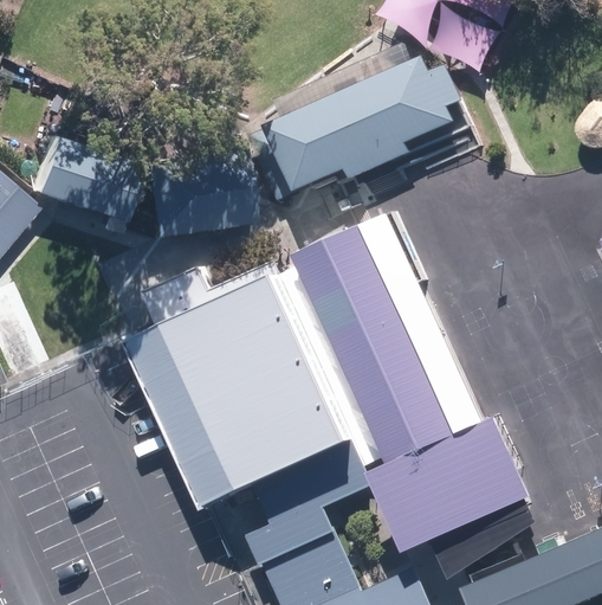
[(427,57),(267,124),(297,194),(345,173),(350,184),(414,156),(409,145),(457,124),(427,57)]
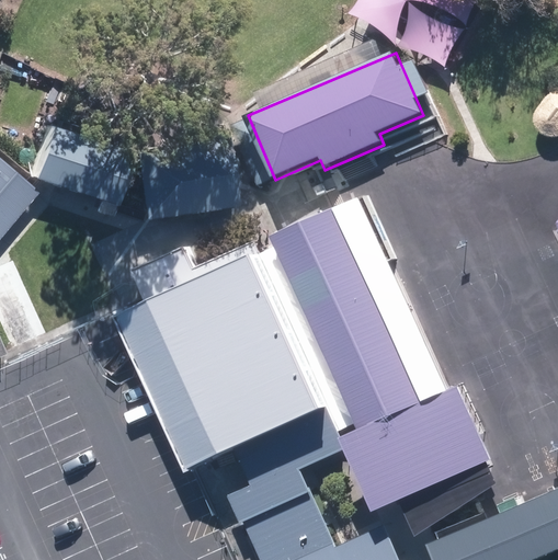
[(135,147),(53,114),(30,171),(111,204),(135,147)]
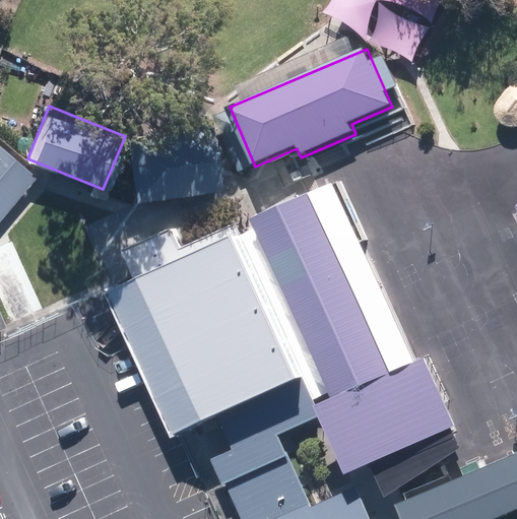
[(215,125),(130,134),(137,204),(223,194),(215,125)]
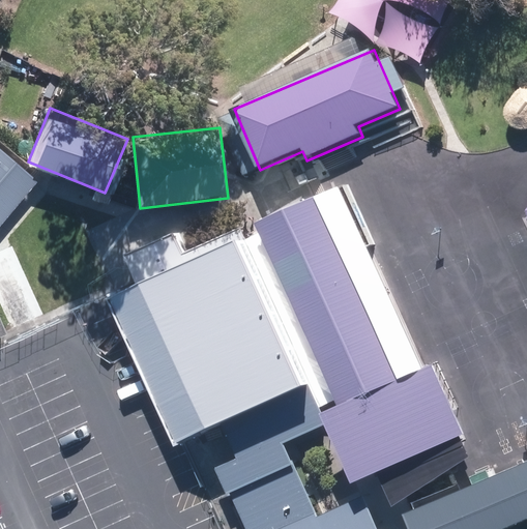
[(7,147),(0,153),(0,233),(48,189),(7,147)]
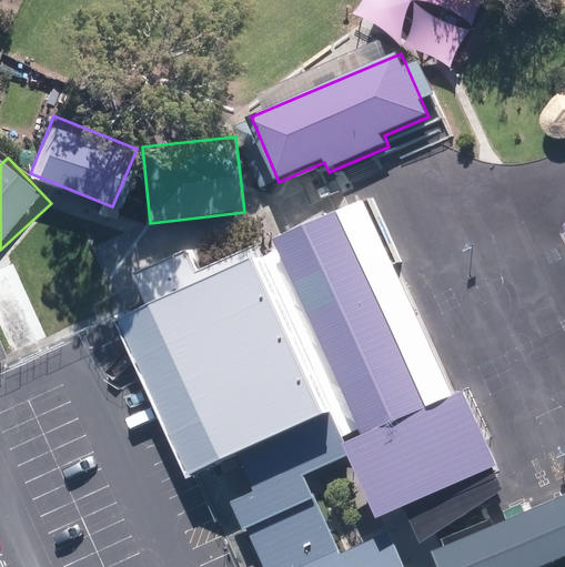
[(365,206),(112,319),(189,489),(241,466),(259,493),(234,503),(264,566),(421,566),(395,509),(484,471),(365,206)]
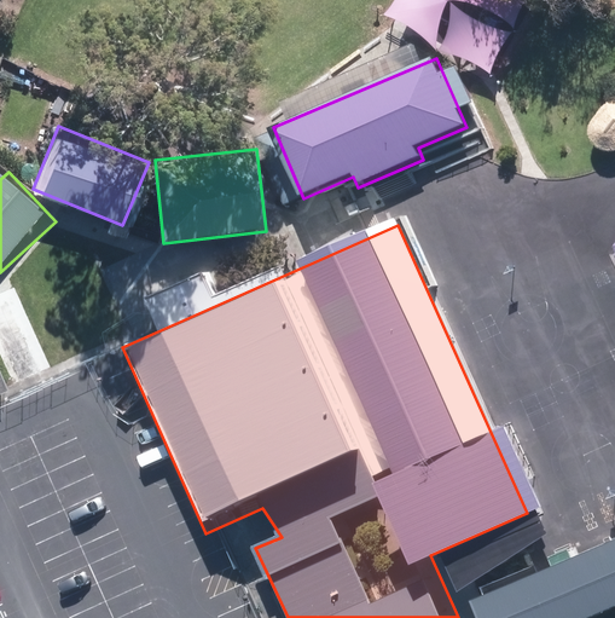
[(614,525),(474,588),(487,617),(610,617),(614,616),(614,525)]
